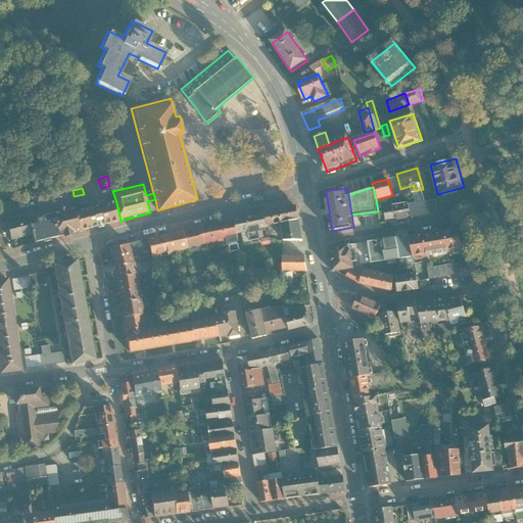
[(413,217),(411,203),(406,203),(405,194),(392,195),(393,201),(383,203),(386,221),(413,217)]
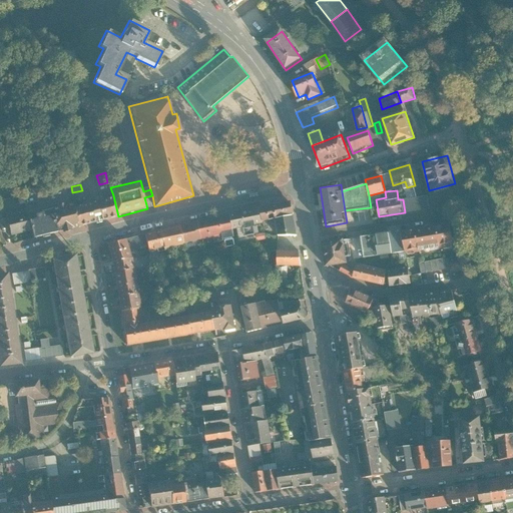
[(403,199),(405,212),(432,207),(429,194),(403,199)]
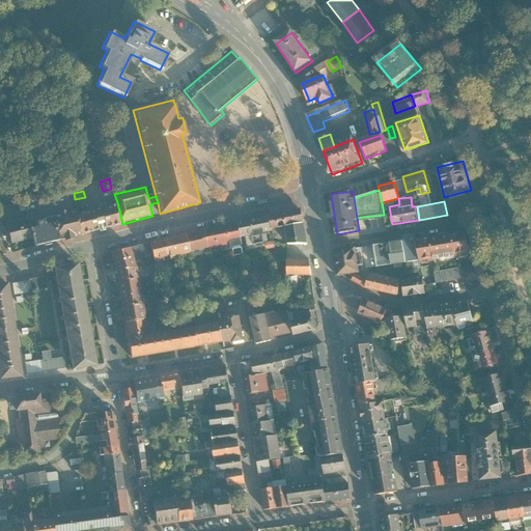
[(82,234),(122,224),(117,202),(77,213),(82,234)]
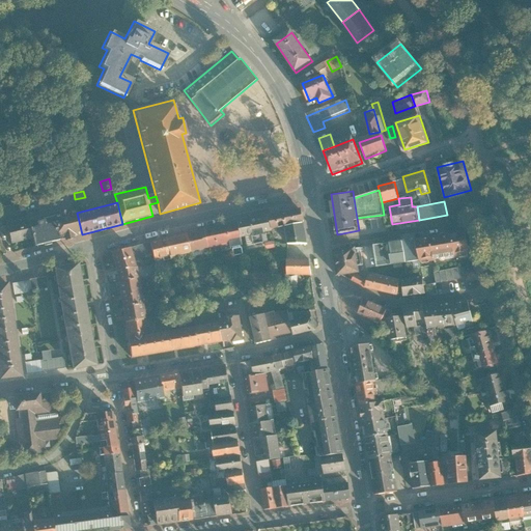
[(59,240),(82,234),(77,213),(76,210),(53,215),(55,221),(59,240)]
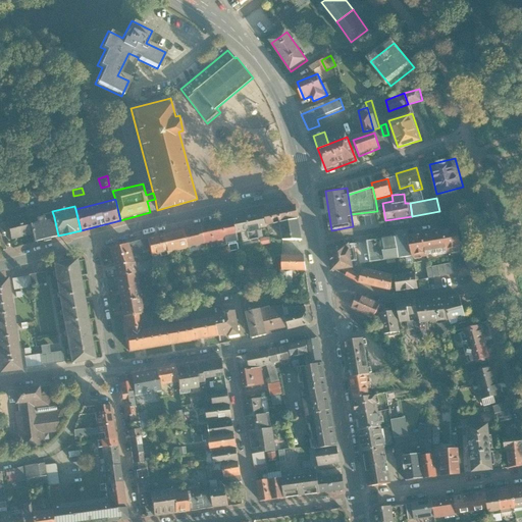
[(298,206),(266,212),(268,224),(300,217),(298,206)]
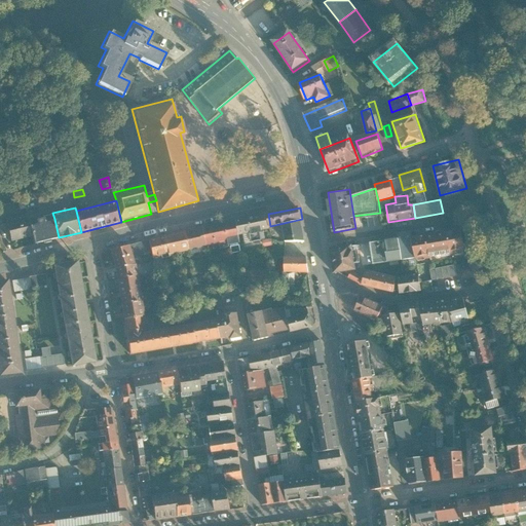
[(270,226),(268,214),(237,220),(240,234),(271,228),(270,226)]
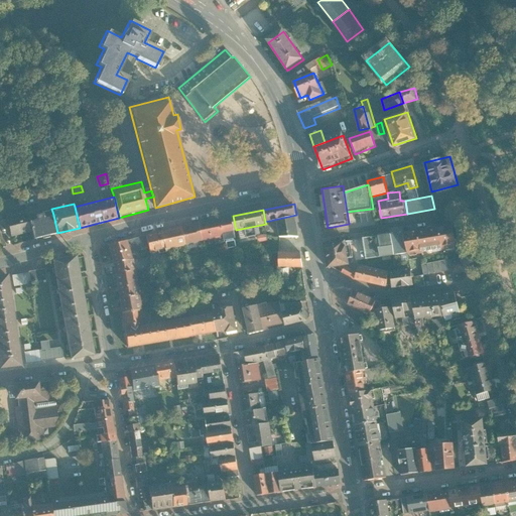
[(17,238),(34,233),(31,221),(29,213),(12,218),(17,238)]
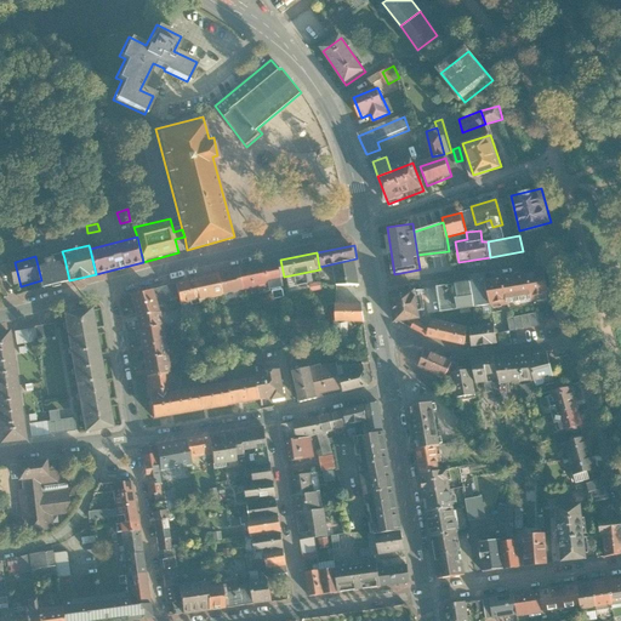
[(44,288),(69,280),(64,258),(52,261),(51,256),(41,257),(44,263),(38,266),(41,280),(44,288)]
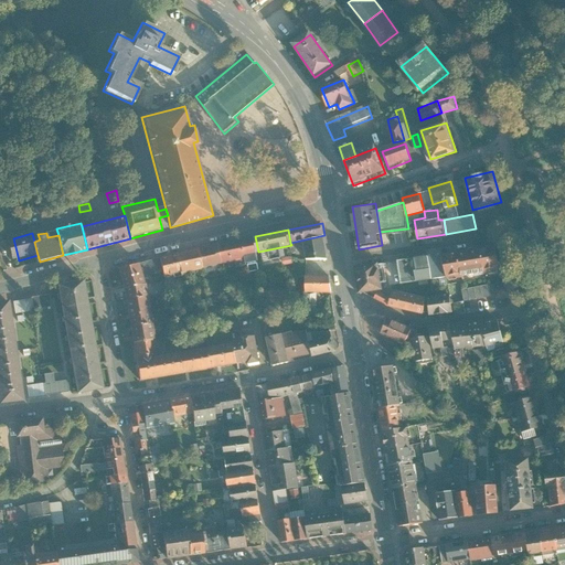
[(258,252),(255,236),(220,244),(223,263),(246,258),(247,263),(259,259),(258,252)]
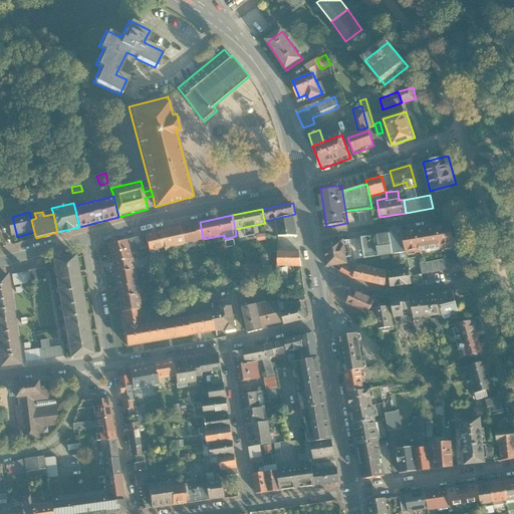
[(203,239),(200,222),(181,227),(184,243),(203,239)]
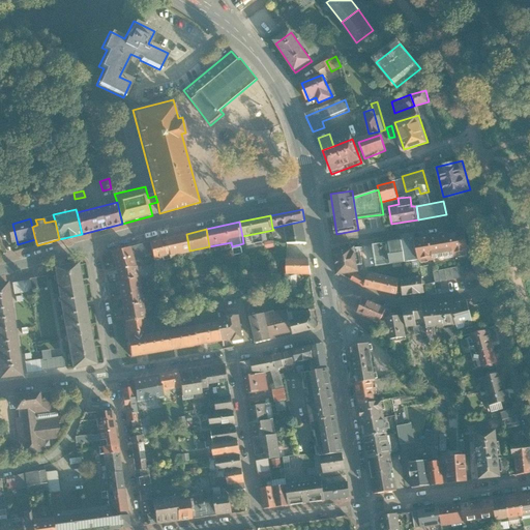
[(466,231),(416,238),(420,260),(420,262),(470,255),(466,231)]
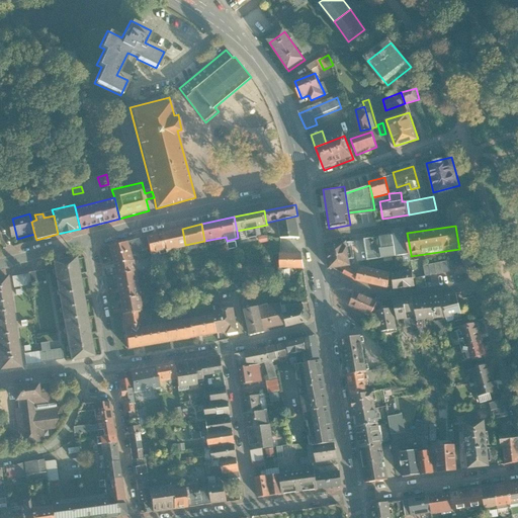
[(185,245),(182,229),(162,233),(166,247),(166,249),(185,245)]
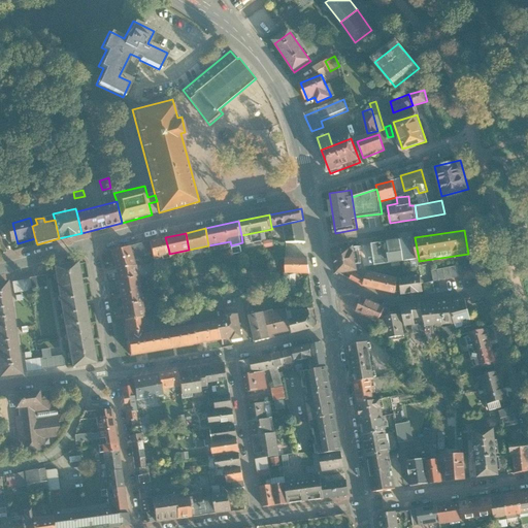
[(169,252),(165,237),(150,240),(152,254),(153,257),(166,254),(165,253),(169,252)]
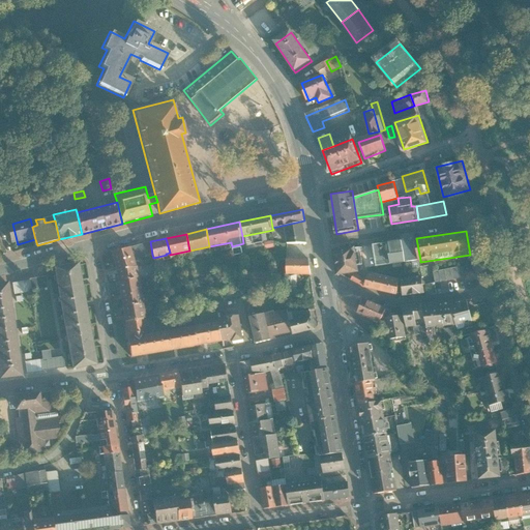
[(420,260),(416,238),(404,240),(405,252),(407,262),(420,260)]
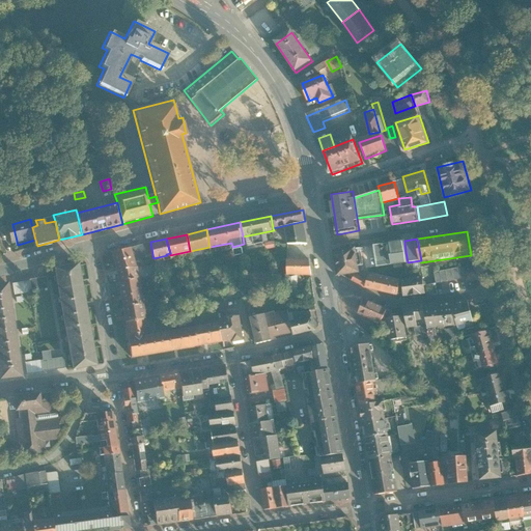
[(406,252),(404,241),(392,243),(393,254),(406,252)]
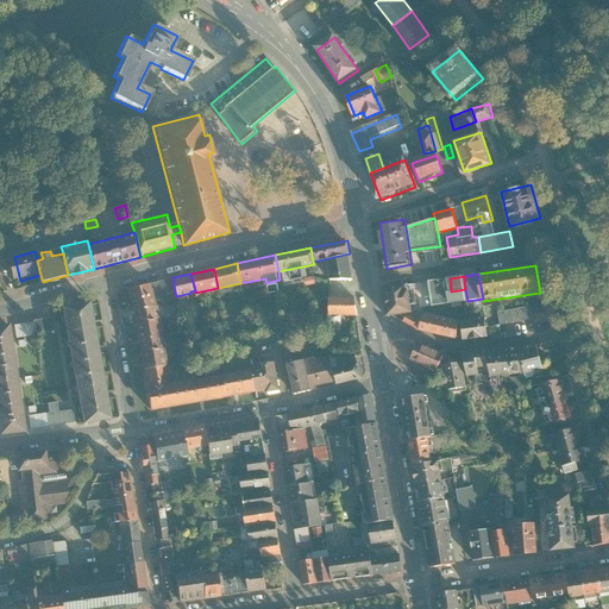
[(173,277),(150,283),(154,296),(158,297),(175,293),(173,277)]
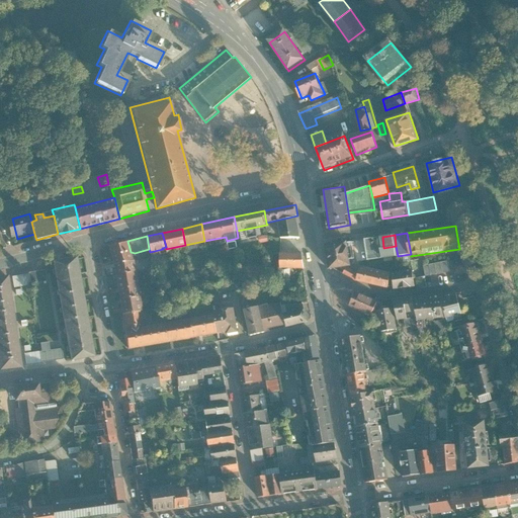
[(108,246),(113,264),(133,260),(131,252),(127,241),(108,246)]
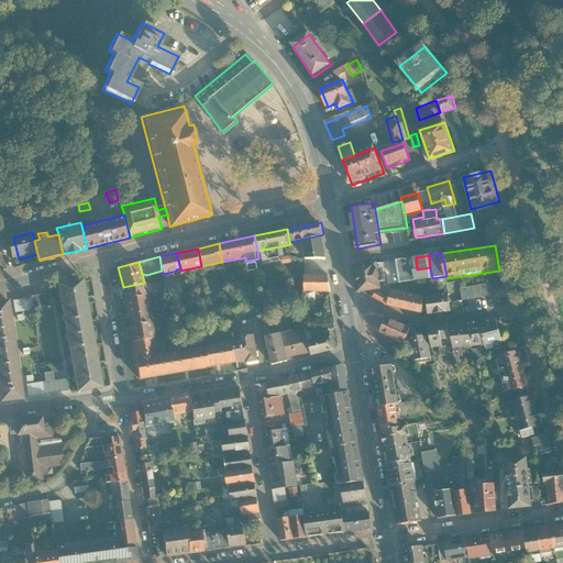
[(382,262),(353,266),(357,291),(386,287),(382,262)]
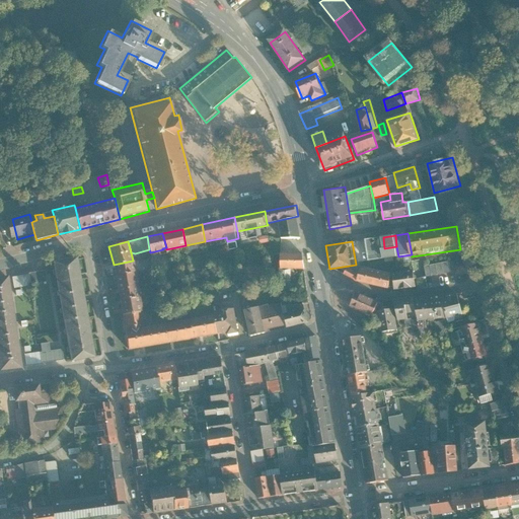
[(396,246),(384,248),(386,258),(398,256),(396,246)]
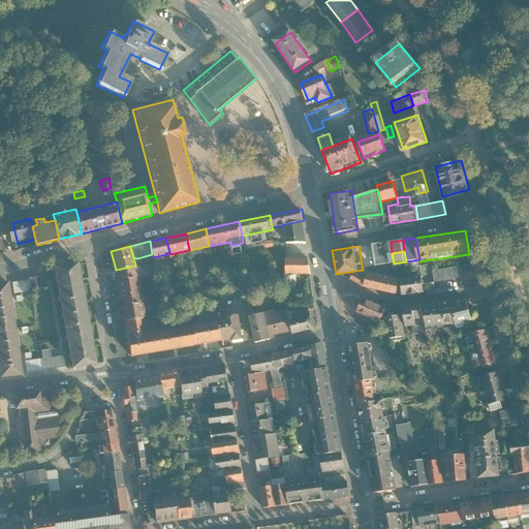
[(309,275),(309,260),(285,260),(285,276),(309,275)]
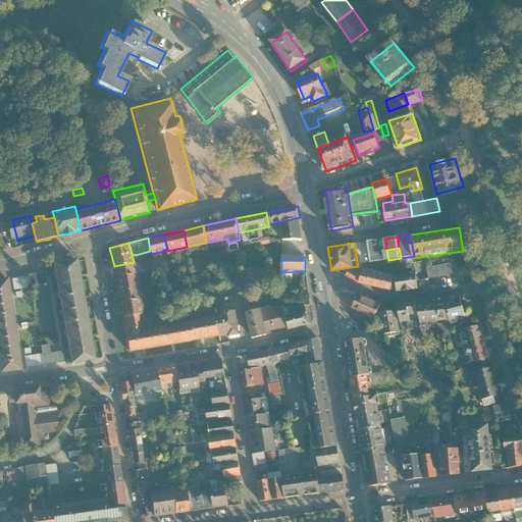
[(82,294),(76,260),(53,265),(56,281),(58,298),(82,294)]
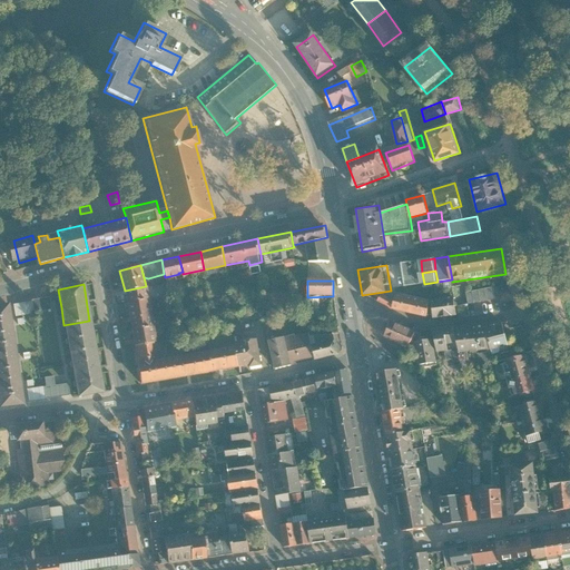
[(125,291),(126,302),(149,297),(147,286),(146,286),(125,291)]
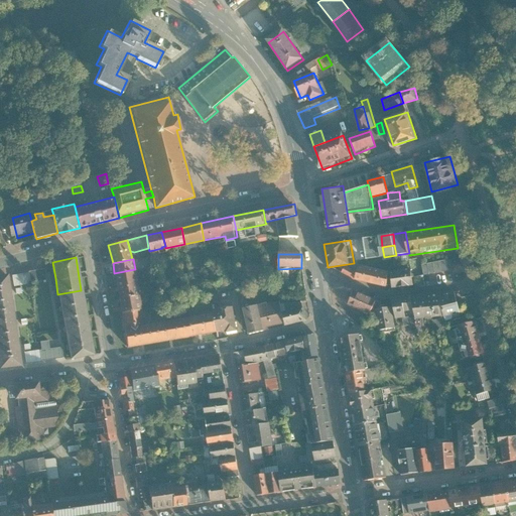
[(452,259),(421,264),(423,275),(453,269),(452,259)]
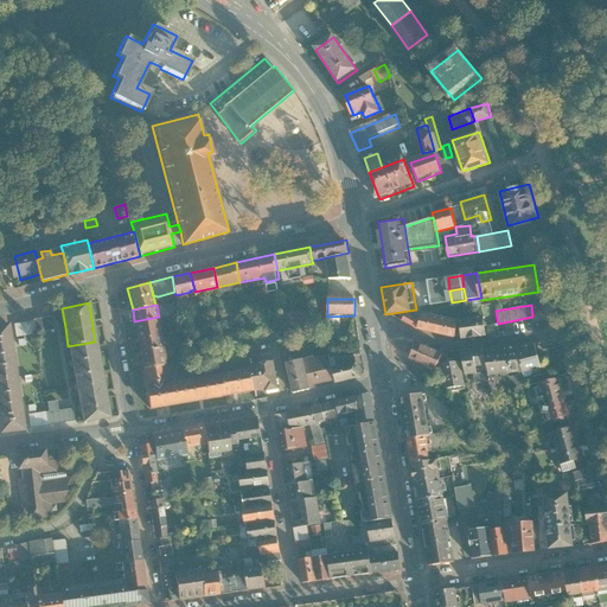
[(420,319),(407,313),(402,320),(417,330),(420,319)]
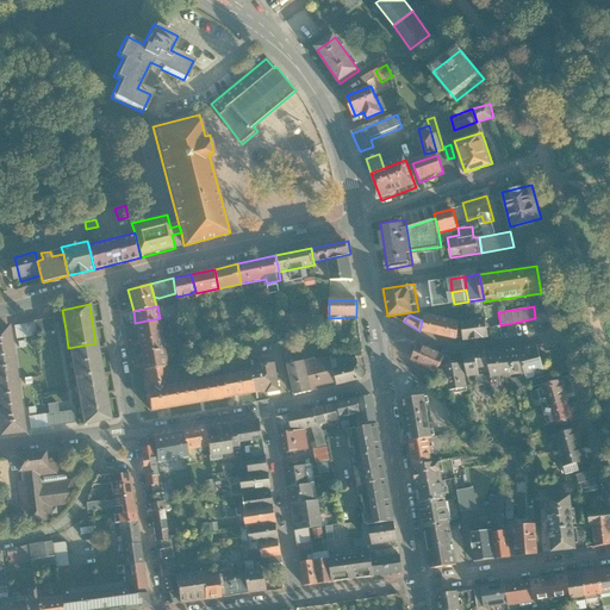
[(436,318),(423,315),(422,321),(419,331),(433,334),(436,318)]
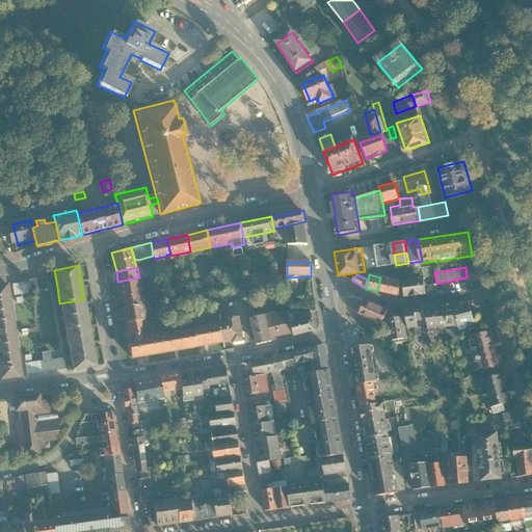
[(46,277),(12,284),(15,295),(48,289),(46,277)]
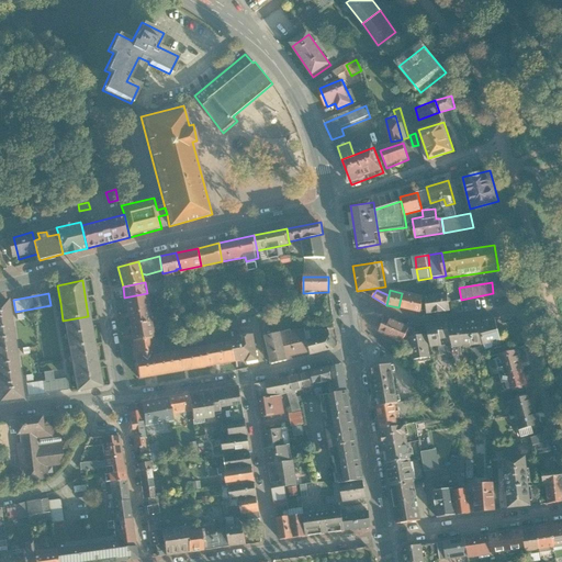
[(124,298),(127,313),(150,308),(147,293),(124,298)]
